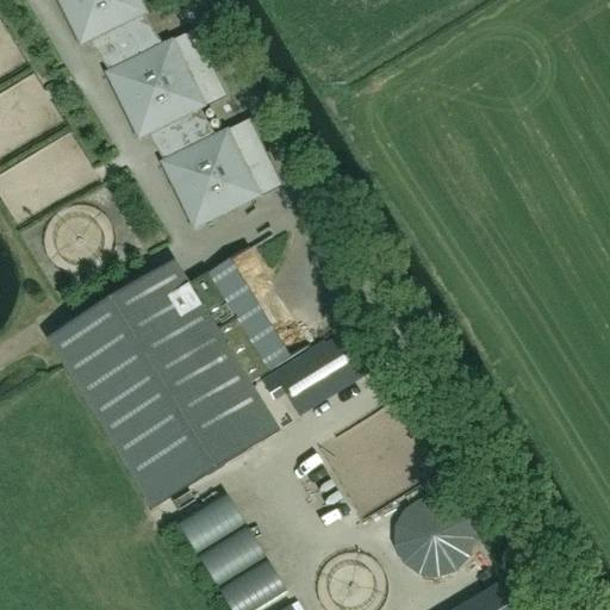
[(138,0),(61,0),(82,47),(91,44),(111,72),(105,74),(138,143),(149,138),(163,163),(161,165),(194,231),(261,199),(229,131),(216,137),(200,112),(206,109),(174,42),(161,48),(143,18),(147,16),(138,0)]
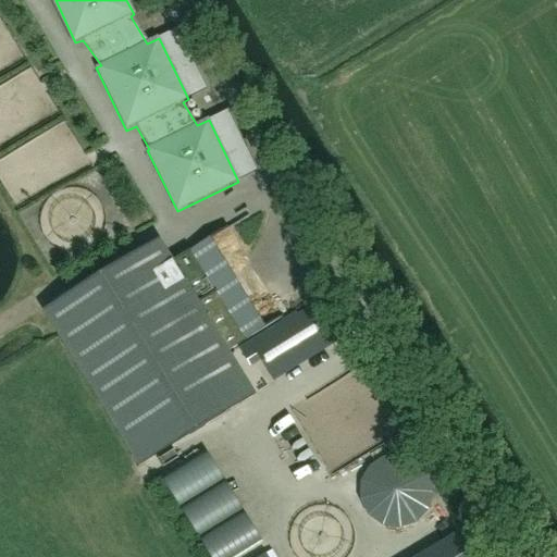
[(172,262),(160,242),(45,312),(139,465),(254,395),(227,351),(264,329),(210,239),(172,262)]
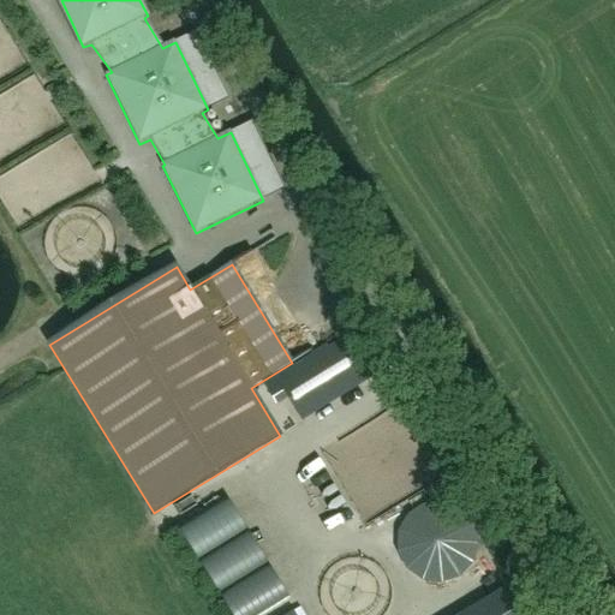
[(326,346),(264,384),(275,402),(287,395),(303,421),(370,380),(345,339),(328,350),(326,346)]
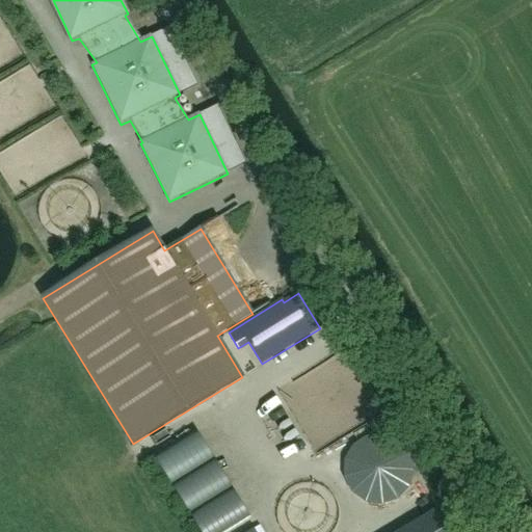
[(364,501),(376,504),(387,502),(397,498),(405,490),(410,480),(413,470),(410,457),(404,446),(395,439),(383,433),(371,433),(360,437),(349,447),(344,457),(342,471),(345,483),(352,494),(364,501)]
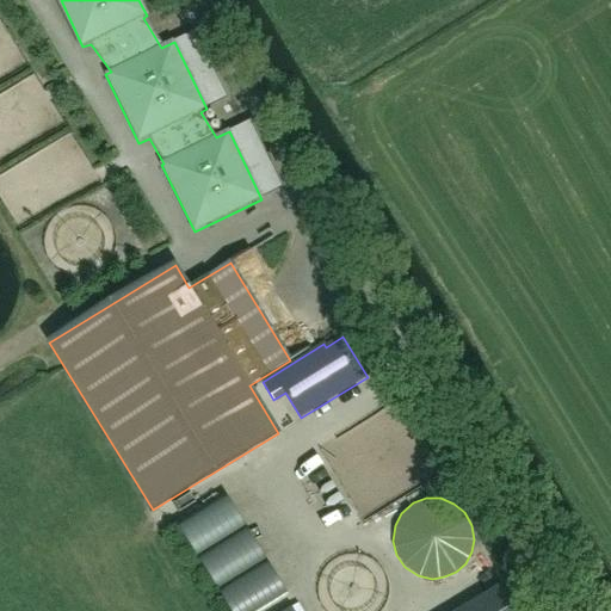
[(458,610),(514,610),(501,586),(458,610)]
